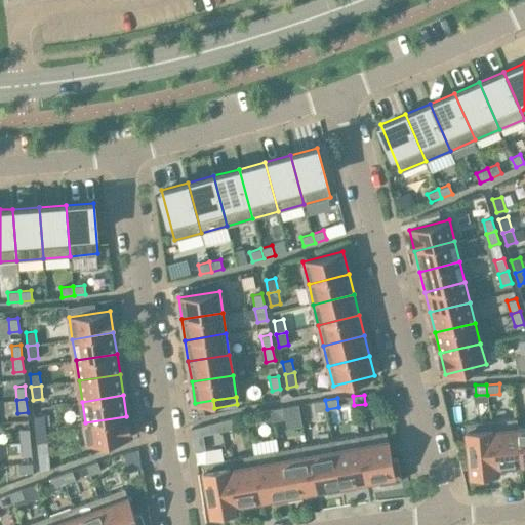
[(327,409),(325,400),(314,402),(316,411),(327,409)]
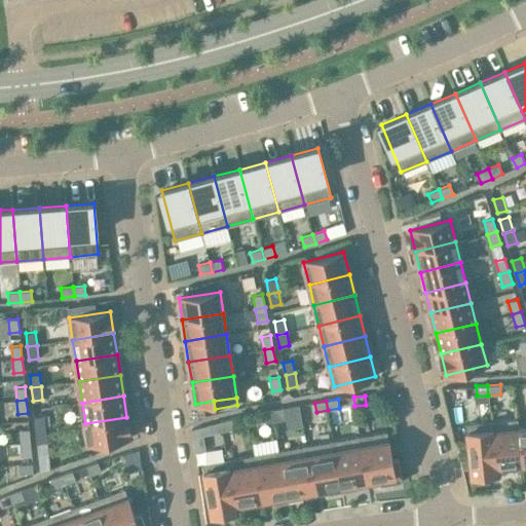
[(272,410),(274,419),(286,417),(284,408),(272,410)]
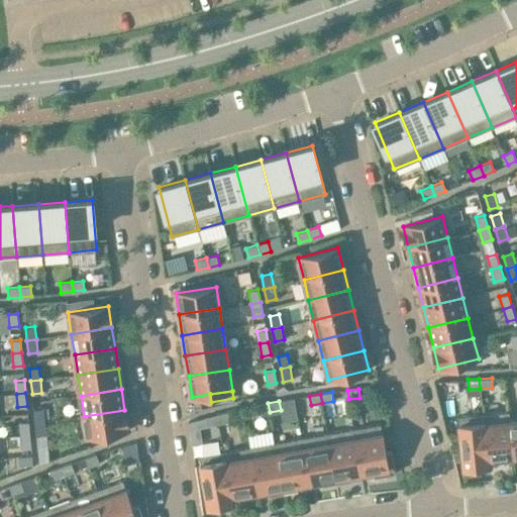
[(270,412),(268,403),(256,405),(259,415),(270,412)]
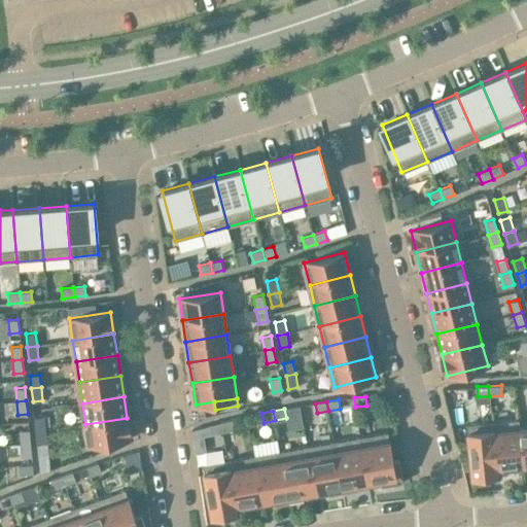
[(35,430),(45,429),(43,417),(34,417),(35,430)]
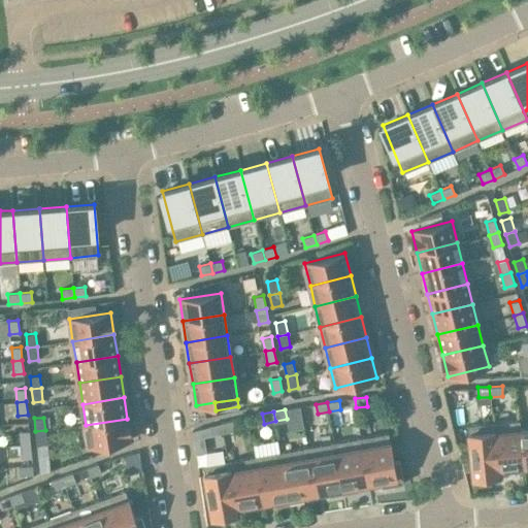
[(130,439),(127,419),(86,425),(89,447),(130,439)]
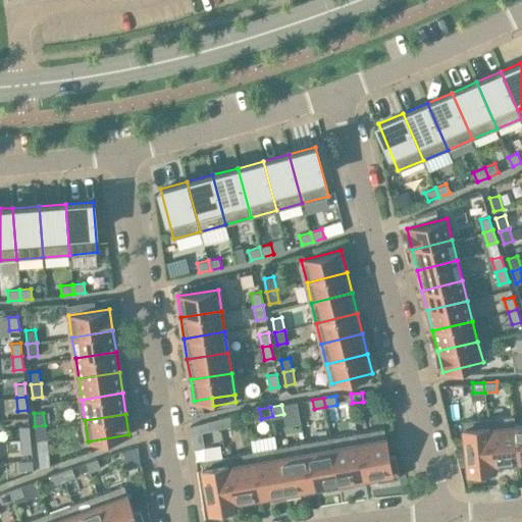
[(514,415),(487,418),(492,469),(493,469),(492,463),(510,461),(510,464),(516,464),(516,461),(519,460),(515,424),(514,424),(514,415)]
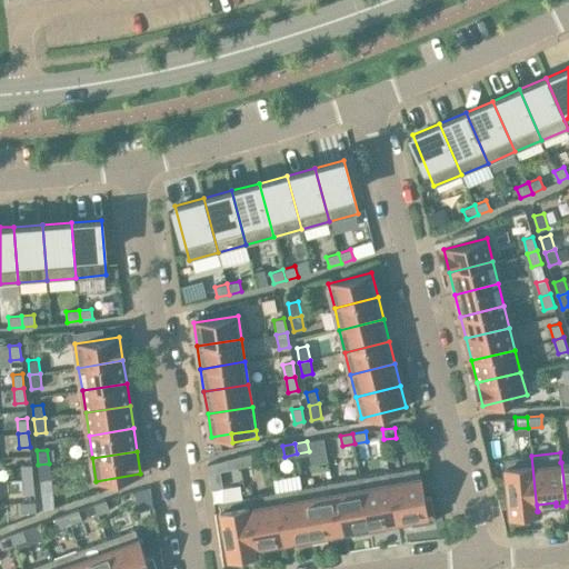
[(238,456),(240,466),(252,462),(250,453),(238,456)]
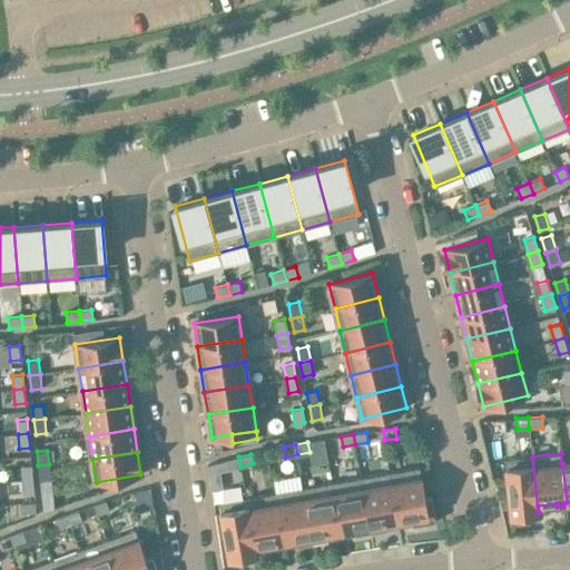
[(241,467),(238,457),(226,460),(228,470),(241,467)]
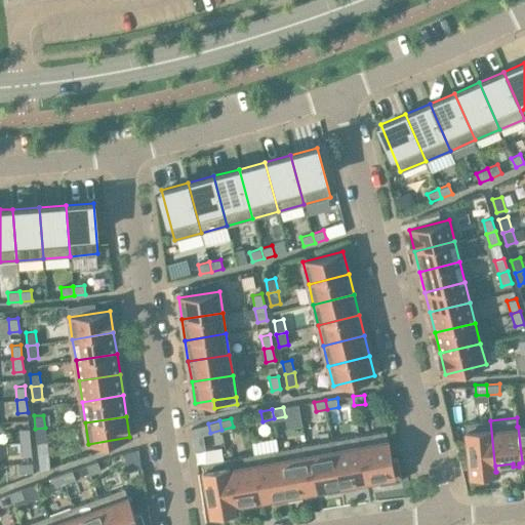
[(470,475),(495,472),(490,420),(465,423),(467,441),(465,441),(466,454),(468,453),(470,475)]
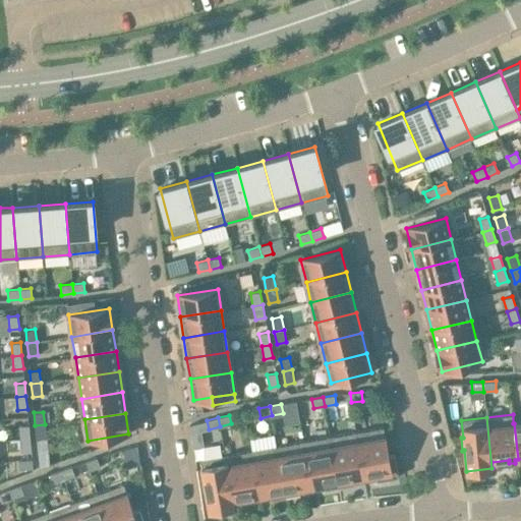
[(207,420),(189,424),(190,432),(209,429),(207,420)]
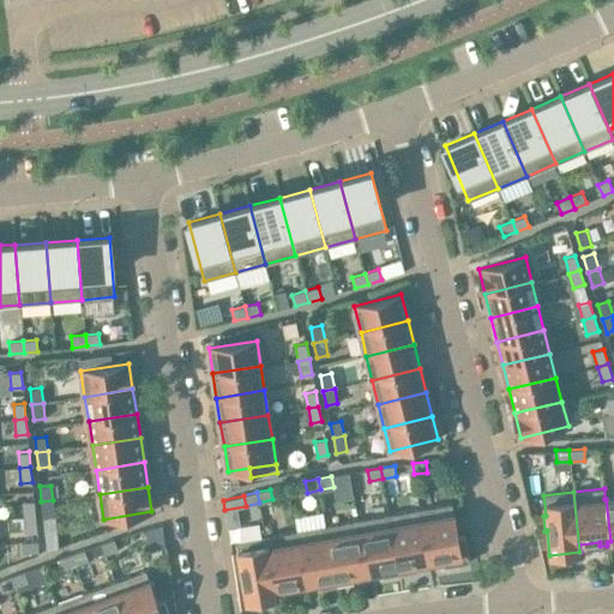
[(24,517),(35,516),(34,500),(23,501),(24,517)]
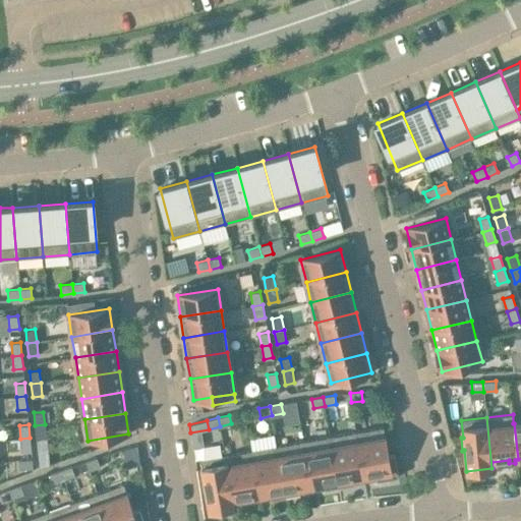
[(45,424),(35,425),(37,439),(46,438),(45,424)]
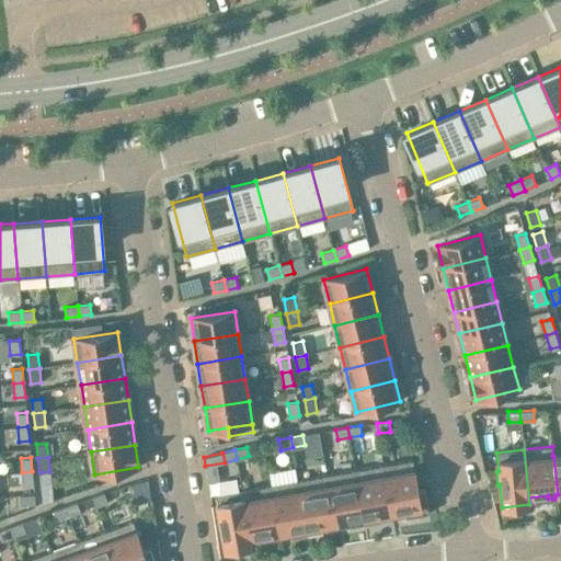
[(412,460),(384,465),(392,513),(404,511),(407,517),(428,513),(424,490),(418,491),(412,460)]
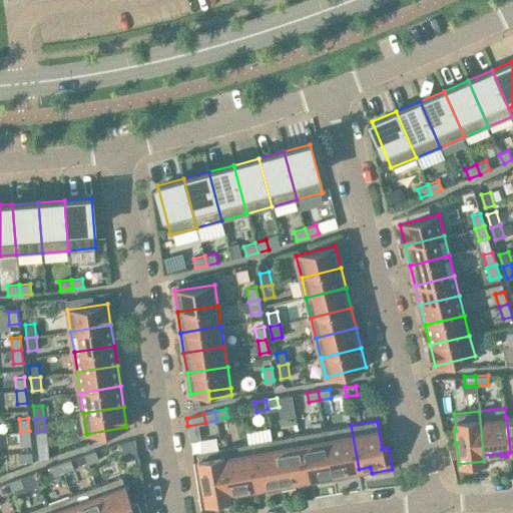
[(351,425),(326,430),(335,479),(348,477),(346,471),(359,469),(351,425)]
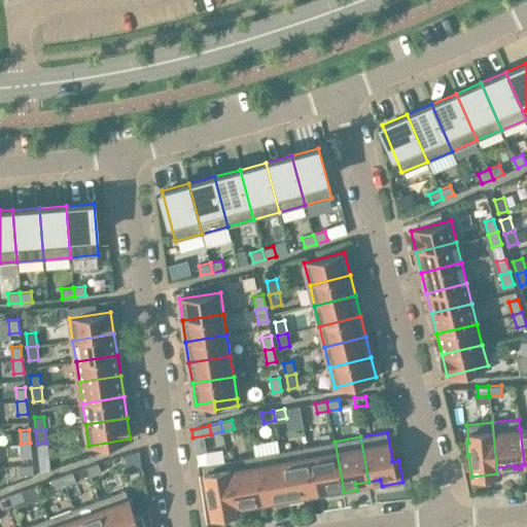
[(335,442),(308,446),(316,491),(327,489),(328,495),(344,492),(335,442)]
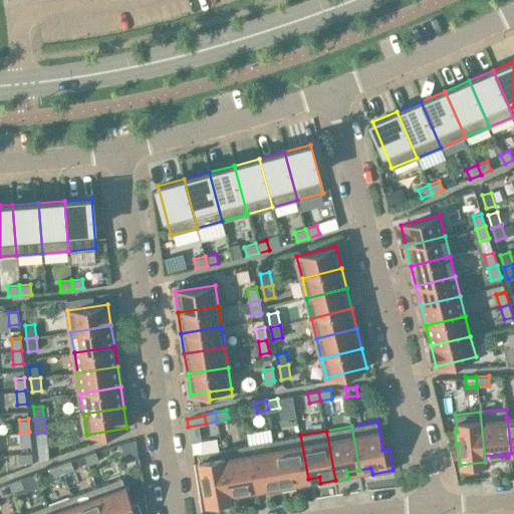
[(29,432),(20,433),(21,446),(31,445),(29,432)]
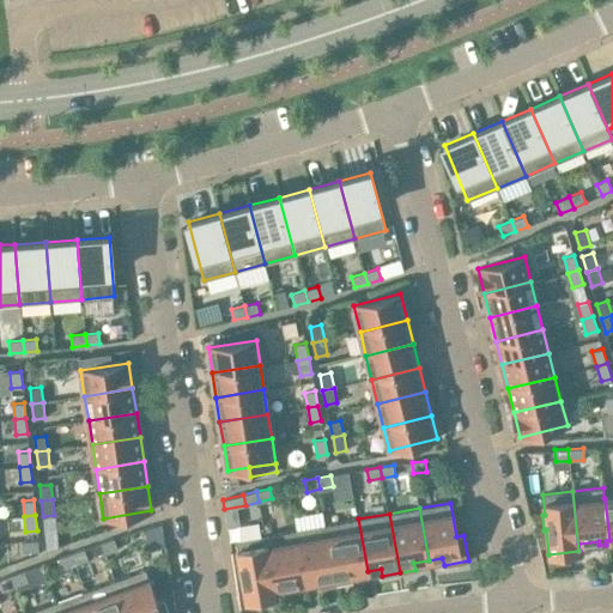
[(358,519),(328,525),(339,584),(353,581),(352,575),(368,571),(358,519)]
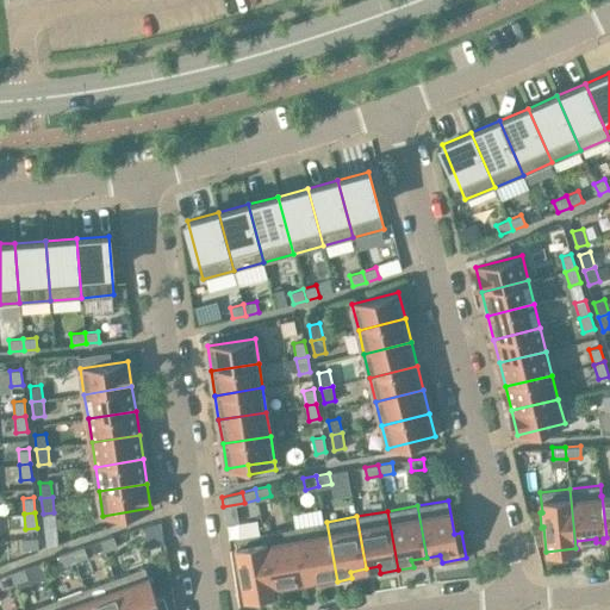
[(327,522),(296,527),(305,579),(317,578),(318,584),(337,582),(327,522)]
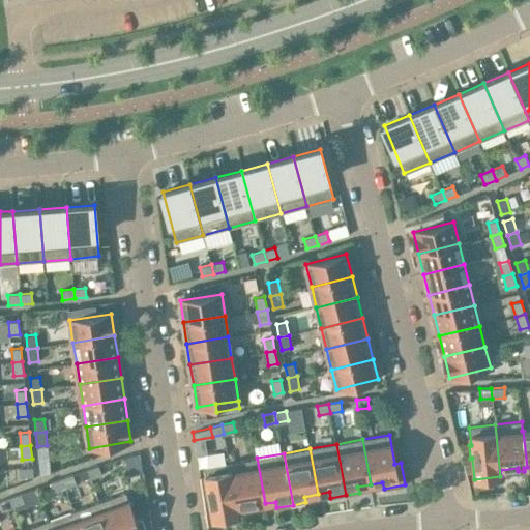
[(257,458),(231,463),(239,508),(252,506),(252,508),(262,507),(261,504),(265,503),(257,458)]
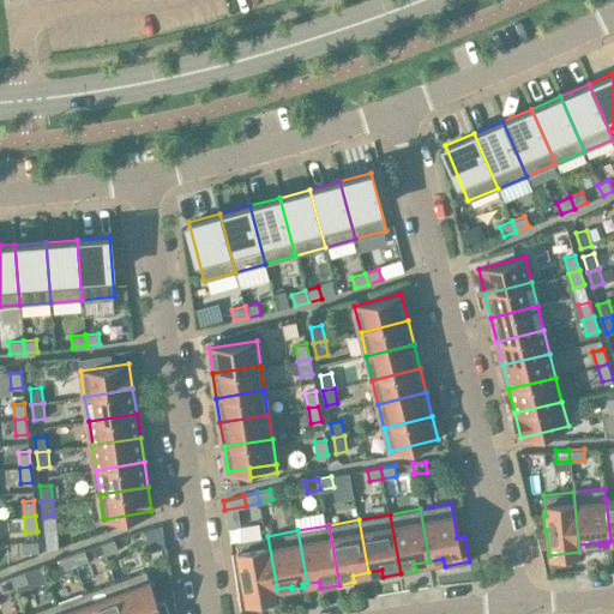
[(277,589),(268,536),(236,542),(240,563),(238,563),(240,578),(242,577),(246,601),(277,596),(276,589),(277,589)]
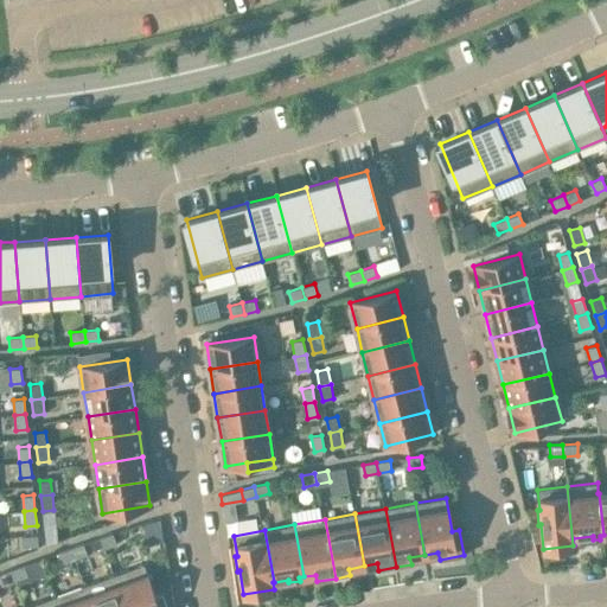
[(37,534),(21,535),(23,547),(38,545),(37,534)]
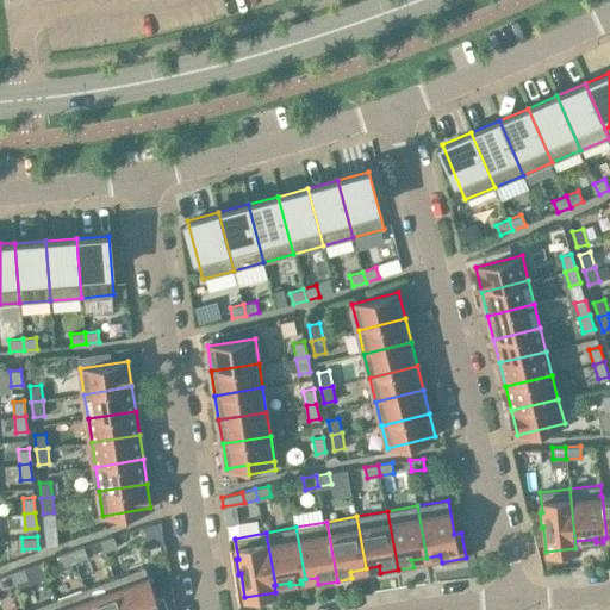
[(113,536),(100,541),(104,551),(117,546),(113,536)]
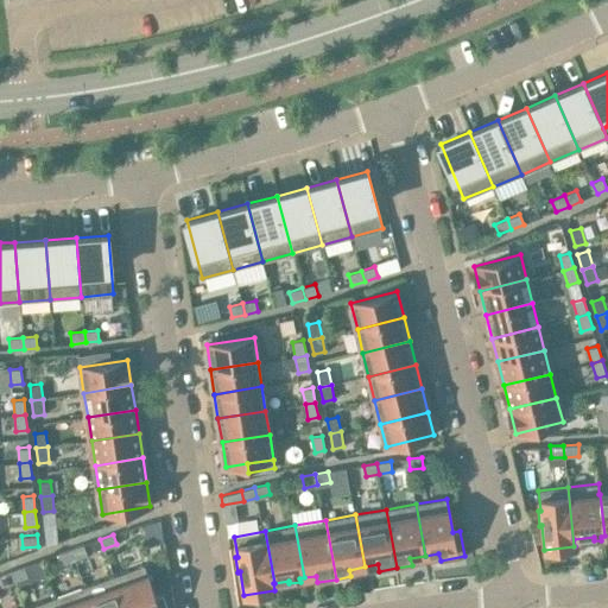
[(70,549),(75,559),(87,555),(83,544),(70,549)]
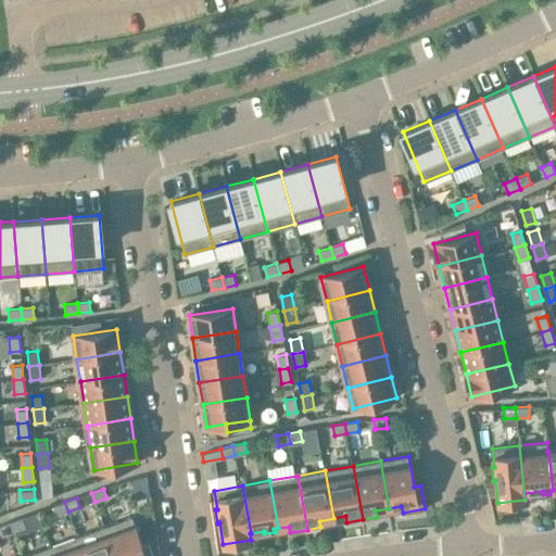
[(68,512),(64,502),(53,506),(57,516),(68,512)]
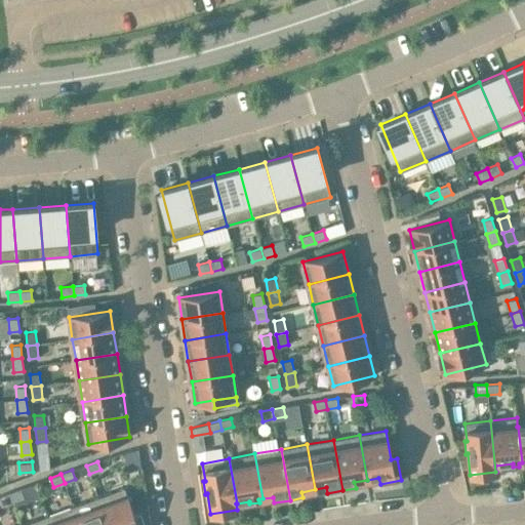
[(10,492),(13,501),(25,498),(22,488),(10,492)]
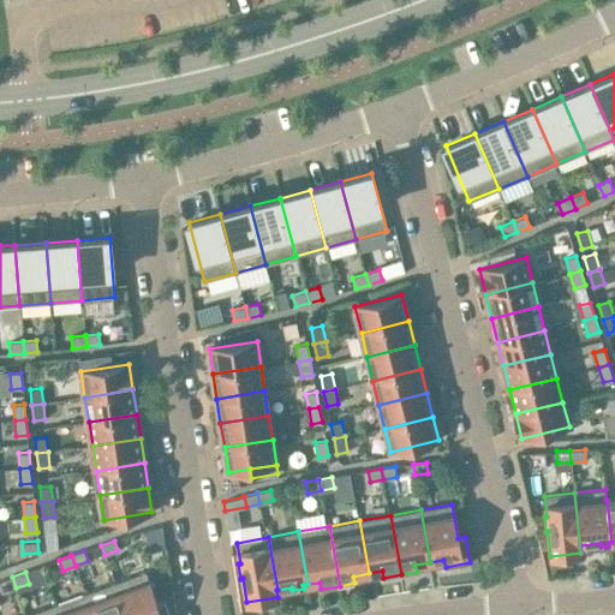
[(115,583),(126,614),(168,614),(165,601),(157,603),(145,572),(115,583)]
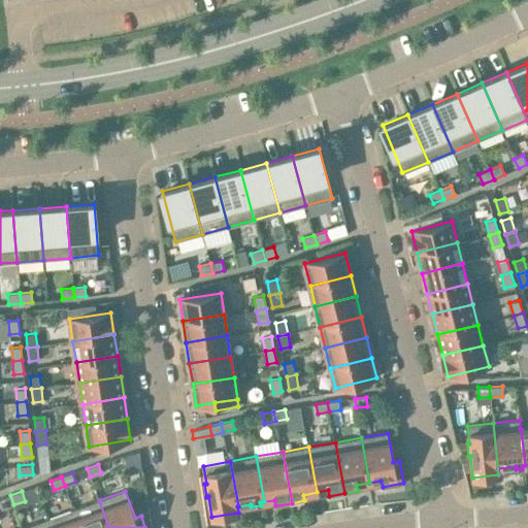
[(13,504),(10,495),(0,498),(0,499),(3,508),(13,504)]
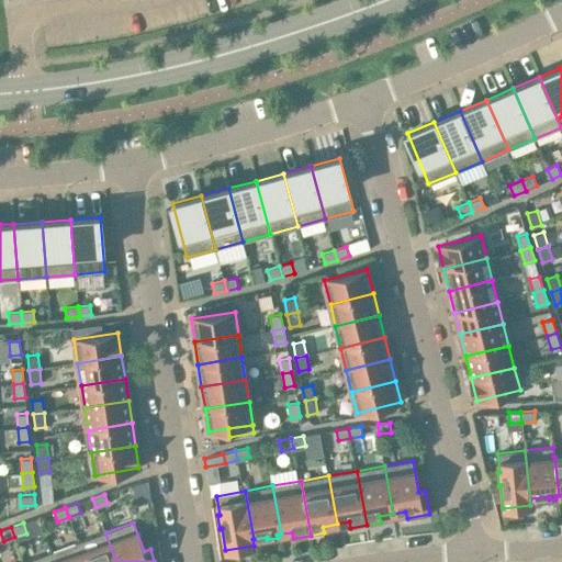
[(115,561),(105,532),(78,542),(85,561),(115,561)]
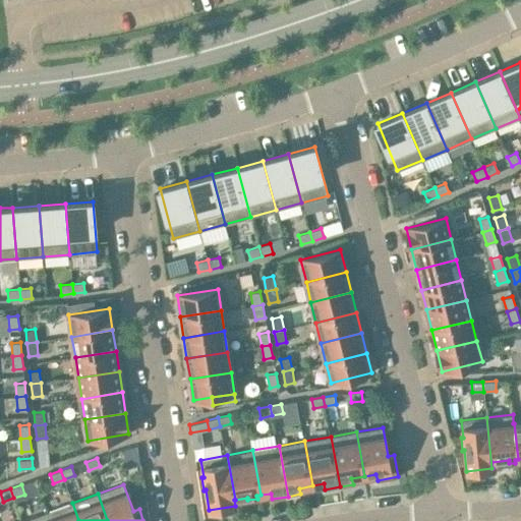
[(78,520),(72,503),(48,512),(51,520),(78,520)]
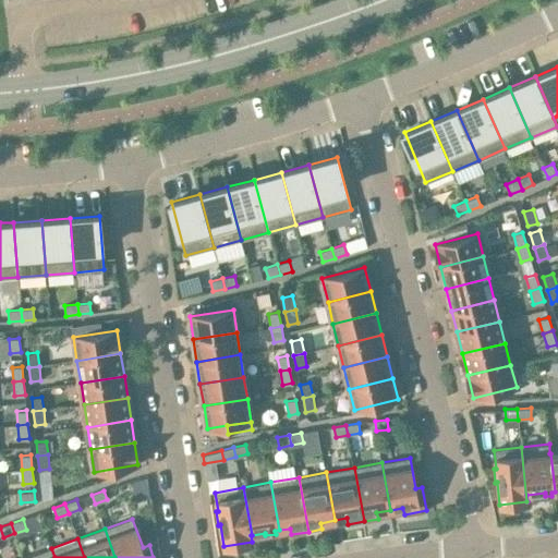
[(55,557),(51,548),(24,557),(55,557)]
